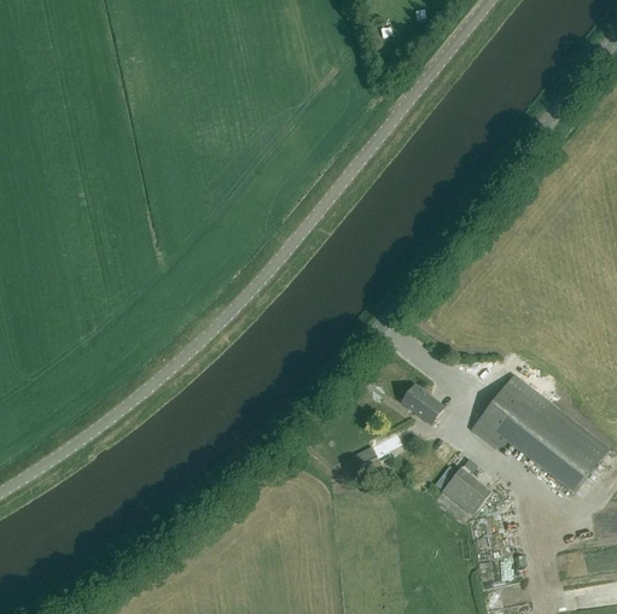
[(609,448),(513,374),(471,427),(500,450),(507,439),(575,491),(609,448)]
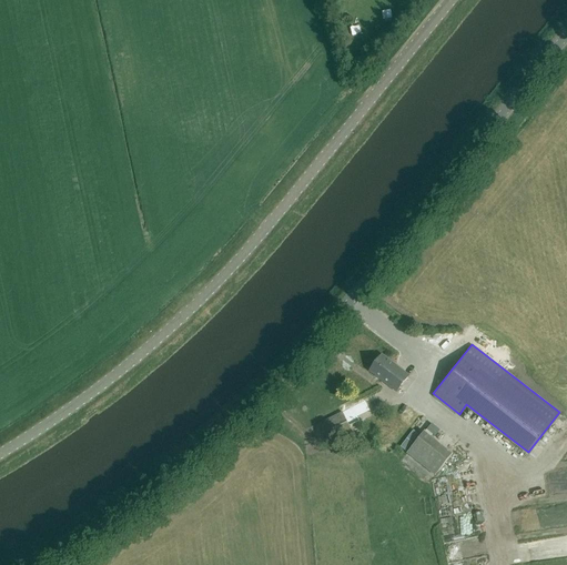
[(407,374),(381,353),(375,361),(373,359),(367,366),(370,367),(368,367),(396,389),(407,374)]
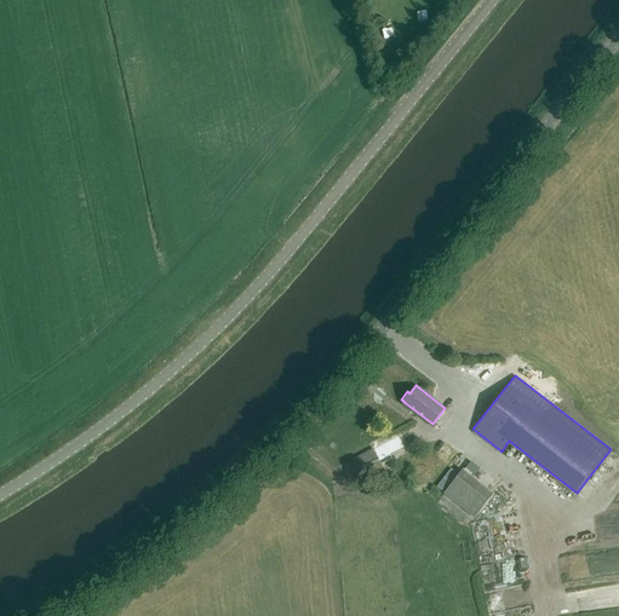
[(390,455),(383,441),(347,459),(357,478),(383,466),(379,460),(390,455)]
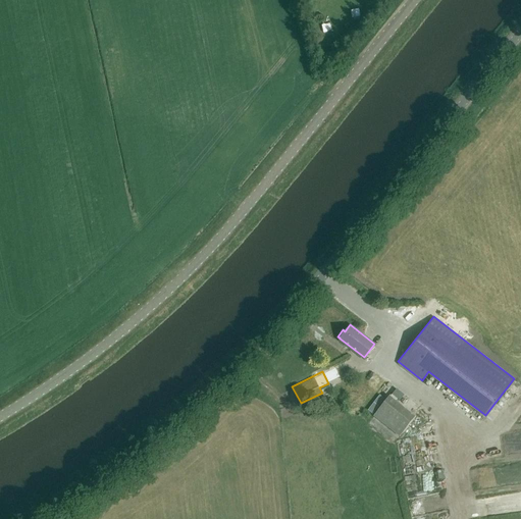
[(416,415),(389,394),(373,413),(400,434),(403,430),(407,433),(414,425),(410,422),(416,415)]
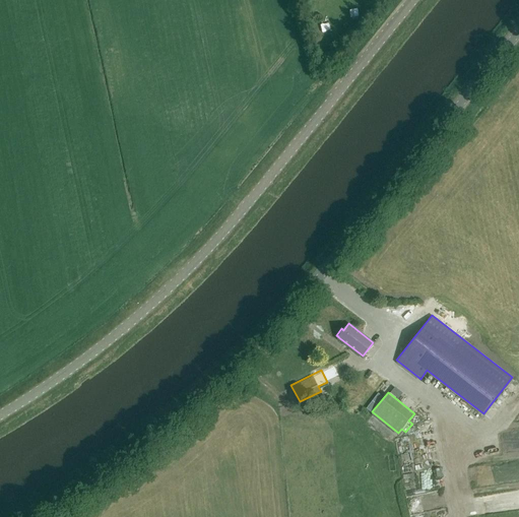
[(518,462),(498,464),(498,476),(518,474),(518,462)]
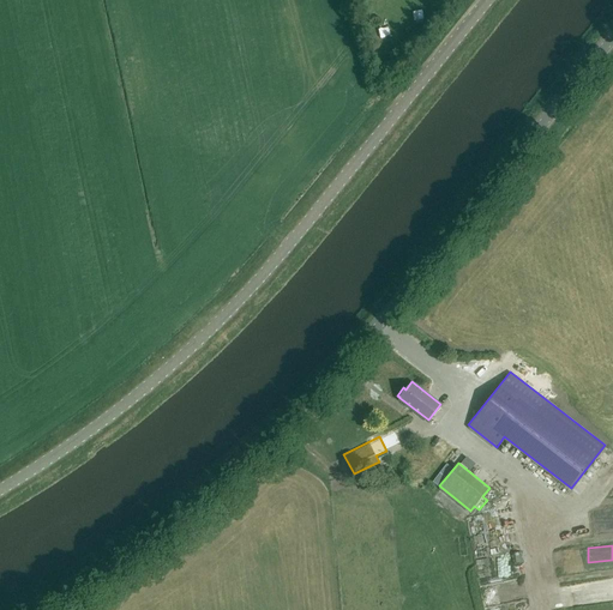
[(493,562),(493,573),(506,573),(506,562),(493,562)]
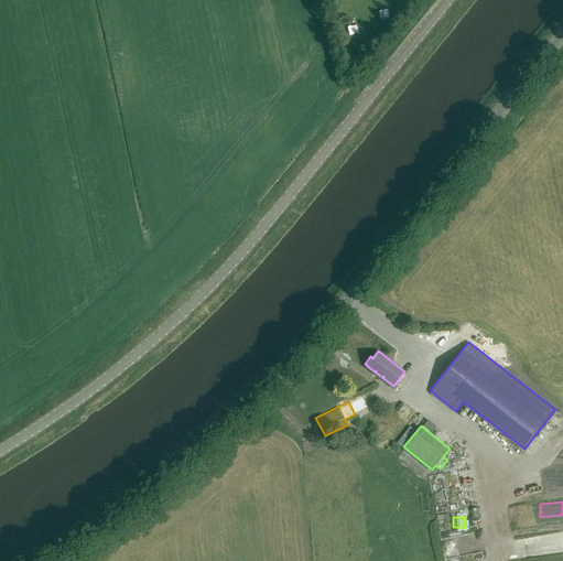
[(445,548),(446,560),(464,558),(463,547),(445,548)]
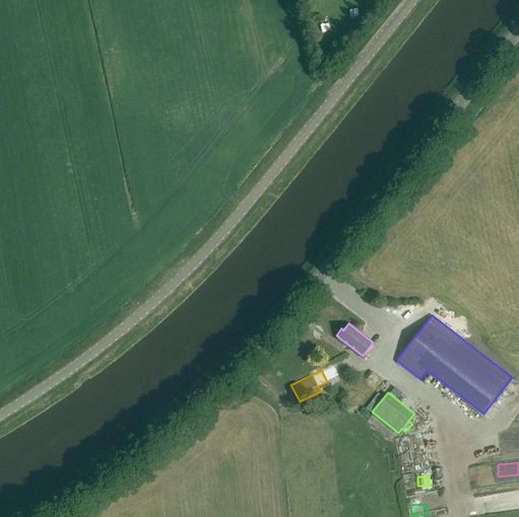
All buildings are outlined.
